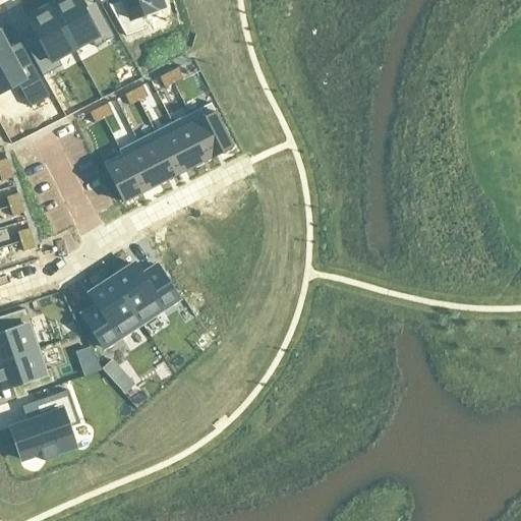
[(52,0),(54,3),(50,6),(73,49),(90,40),(95,48),(113,37),(99,10),(85,17),(76,0),(52,0)]
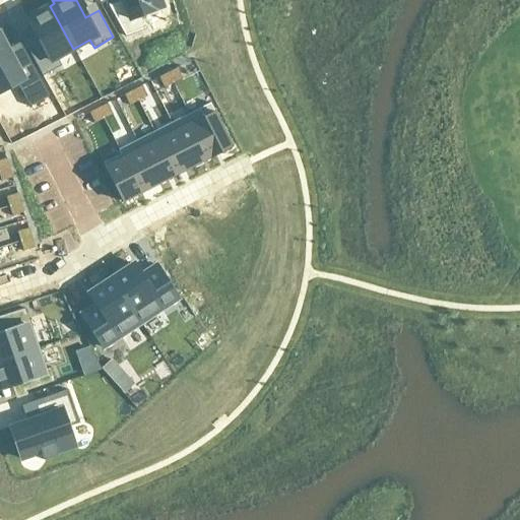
[(121,0),(108,5),(124,37),(144,29),(139,15),(160,8),(157,0),(121,0)]
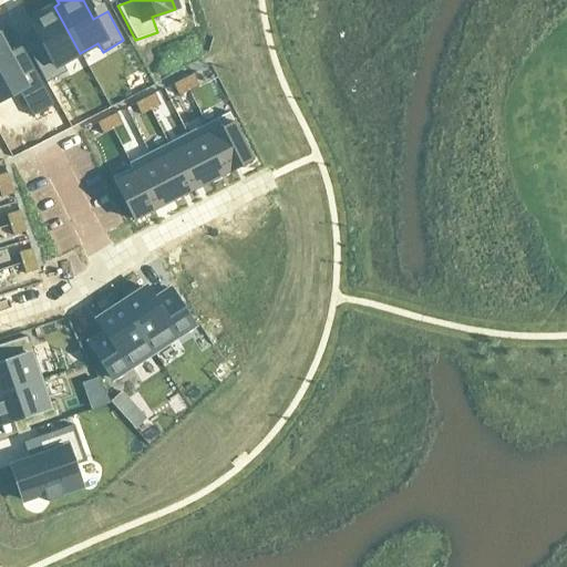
[(33,18),(29,20),(43,47),(30,54),(35,64),(45,83),(66,72),(61,63),(80,53),(54,7),(49,9),(47,6),(31,13),(33,18)]
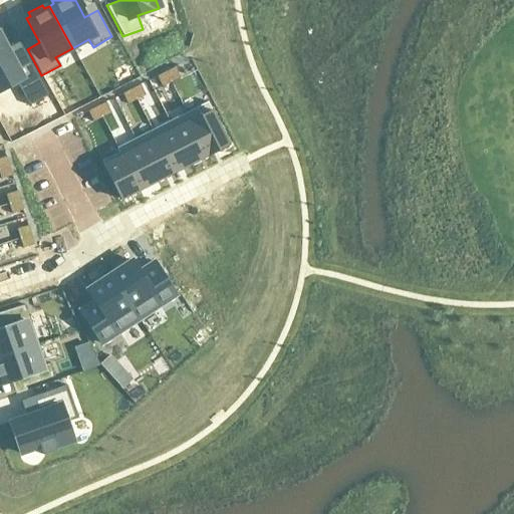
[(1,32),(0,32),(0,88),(18,79),(32,104),(51,93),(41,75),(32,58),(20,65),(1,32)]
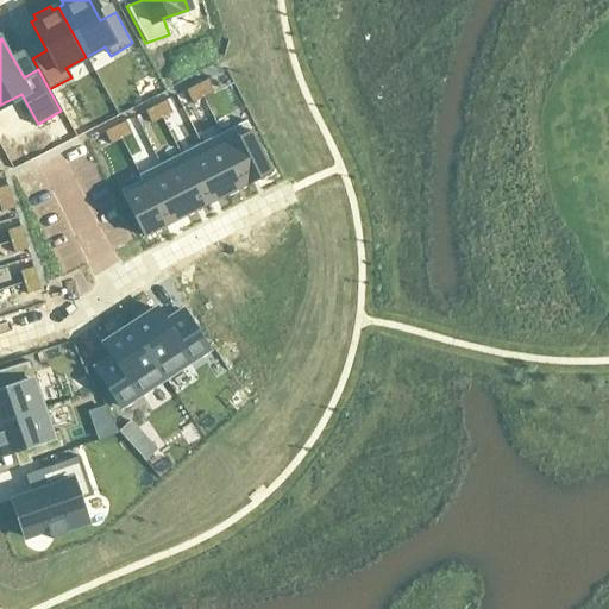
[(206,80),(195,85),(201,98),(212,92),(206,80)]
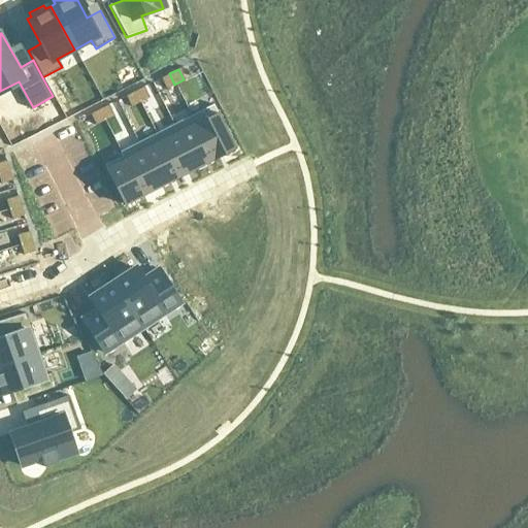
[(169,73),(160,78),(166,89),(174,85),(169,73)]
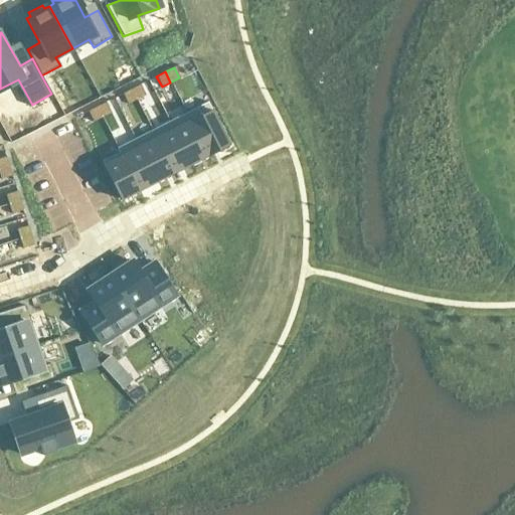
[(140,84),(131,90),(136,100),(145,96),(140,84)]
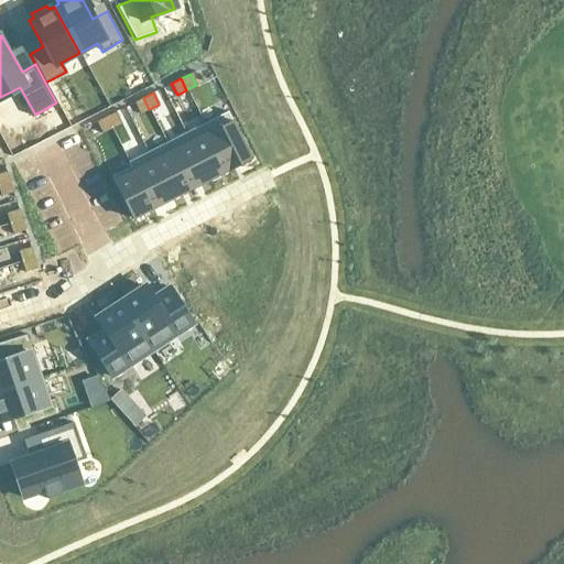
[(143,98),(133,102),(139,115),(149,109),(143,98)]
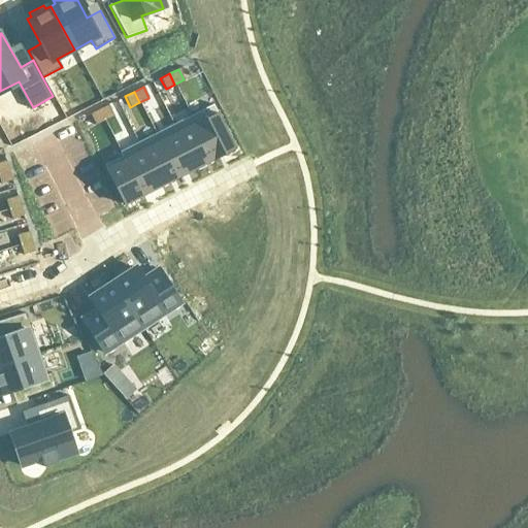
[(107,104),(99,109),(104,121),(113,116),(107,104)]
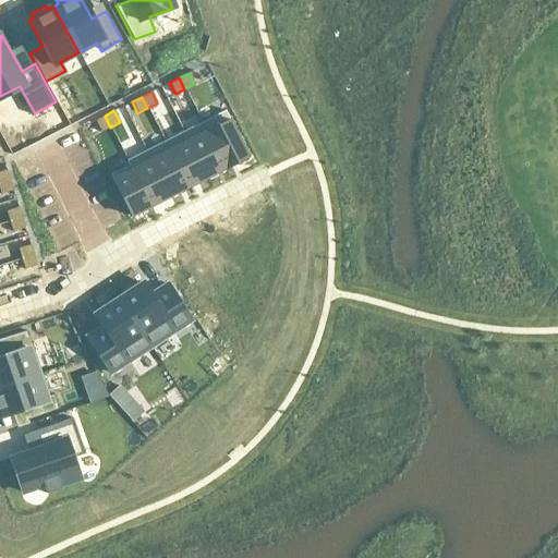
[(225,111),(202,122),(226,169),(249,157),(225,111)]
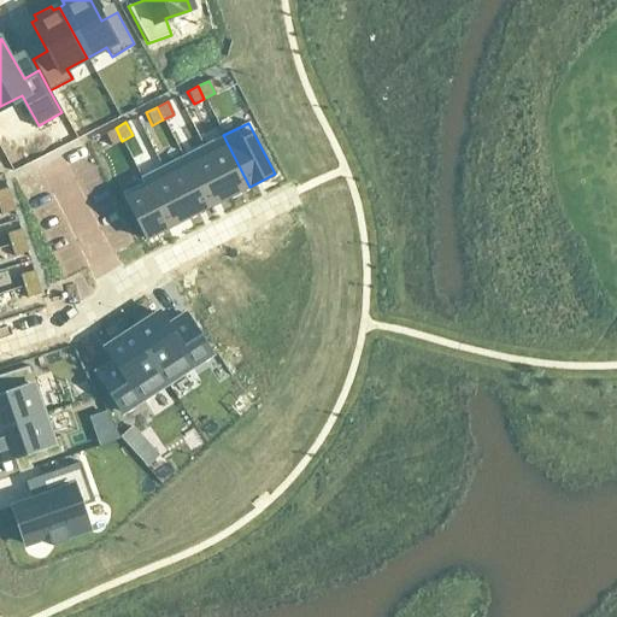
[(116,128),(105,133),(111,146),(122,141),(116,128)]
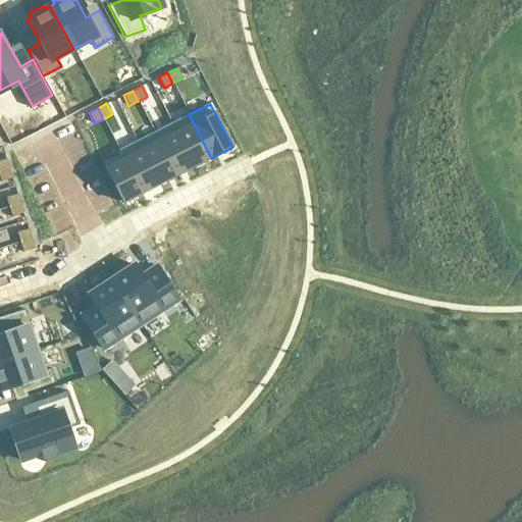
[(189,114),(171,123),(193,167),(211,158),(189,114)]
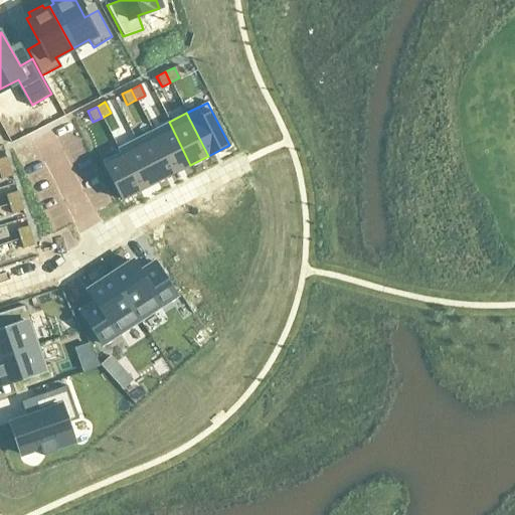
[(169,122),(152,131),(173,173),(190,165),(169,122)]
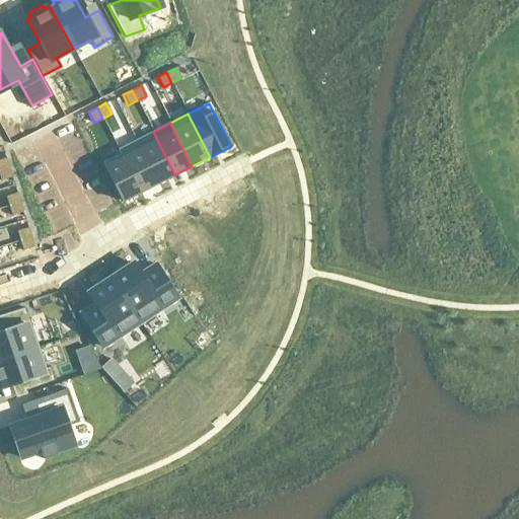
[(153,132),(136,140),(157,183),(174,174),(153,132)]
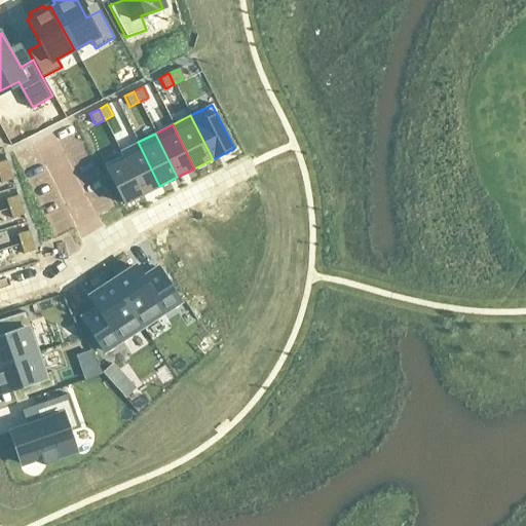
[(138,142),(120,151),(142,195),(159,186),(138,142)]
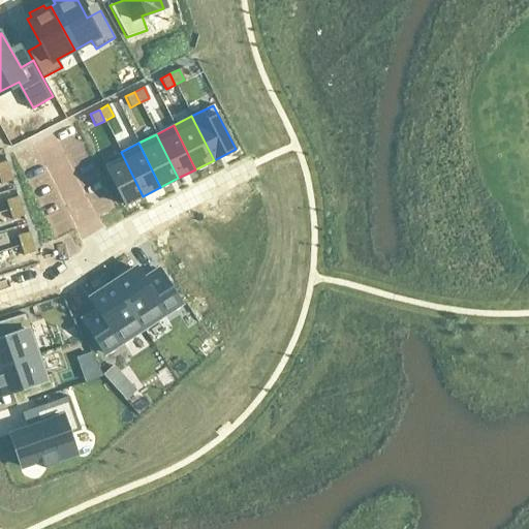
[(122,157),(104,166),(124,206),(143,196),(121,152),(120,153),(122,157)]
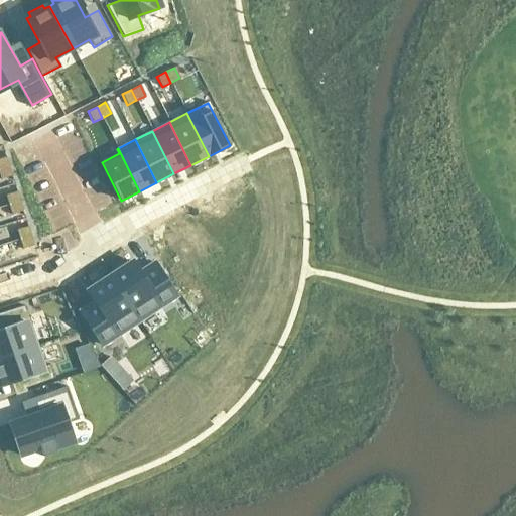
[(6,157),(0,158),(0,169),(9,167),(6,157)]
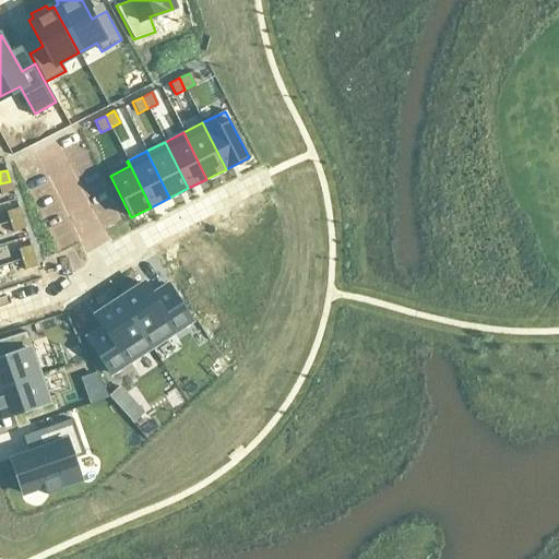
[(10,181),(0,183),(0,194),(0,195),(13,191),(10,181)]
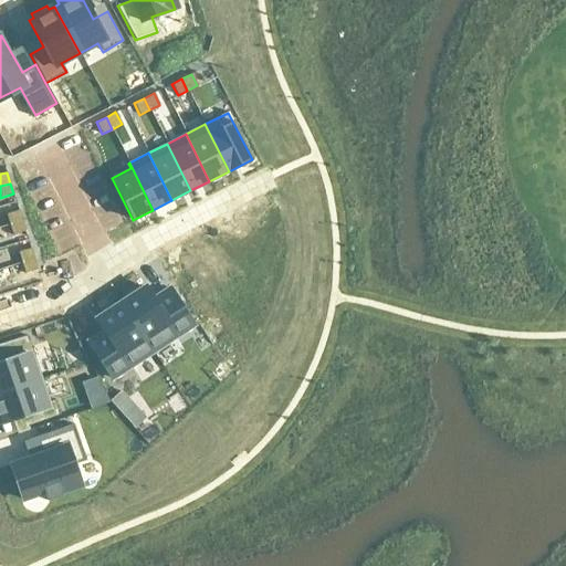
[(18,210),(6,215),(9,224),(22,221),(18,210)]
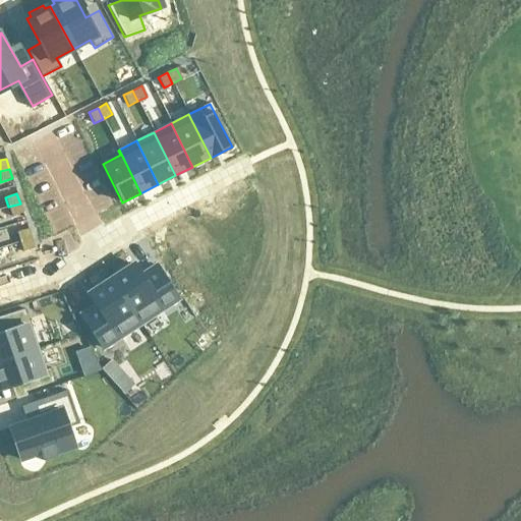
[(20,204),(8,207),(11,217),(22,213),(20,204)]
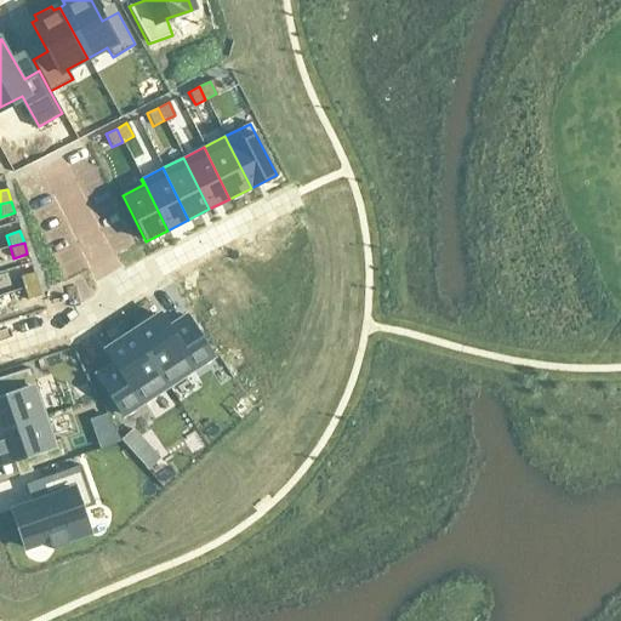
[(33,273),(20,277),(23,289),(36,284),(33,273)]
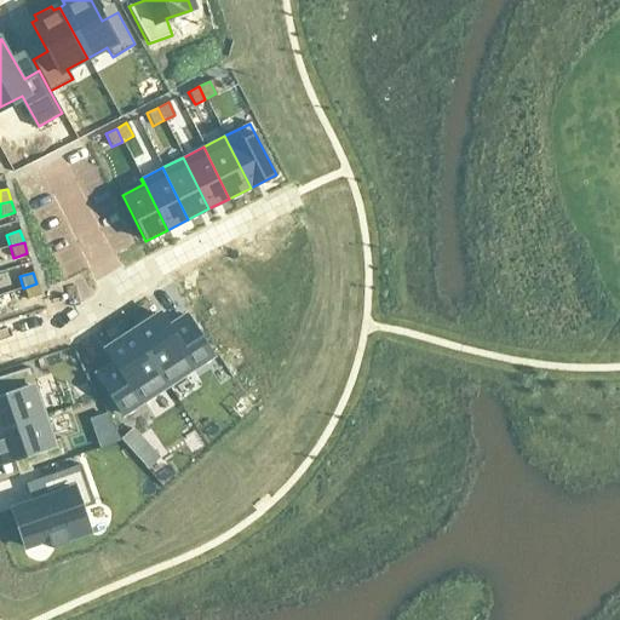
[(36,283),(23,288),(27,299),(40,296),(36,283)]
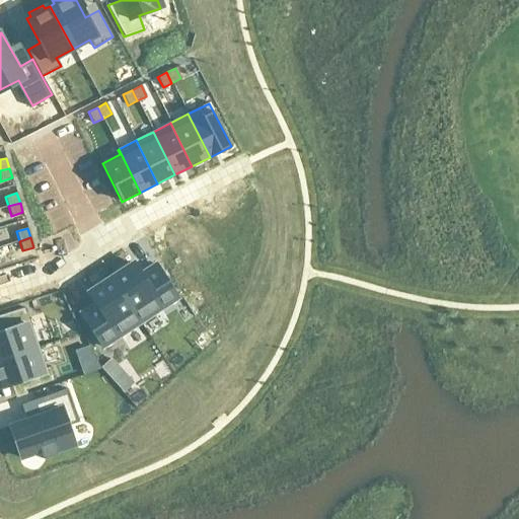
[(133,263),(110,278),(140,322),(177,298),(155,265),(140,275),(133,263)]
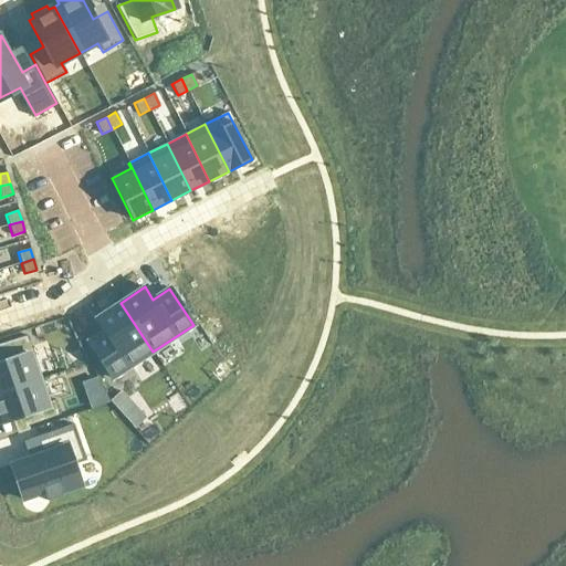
[(104,331),(87,342),(112,379),(153,352),(121,303),(96,318),(104,331)]
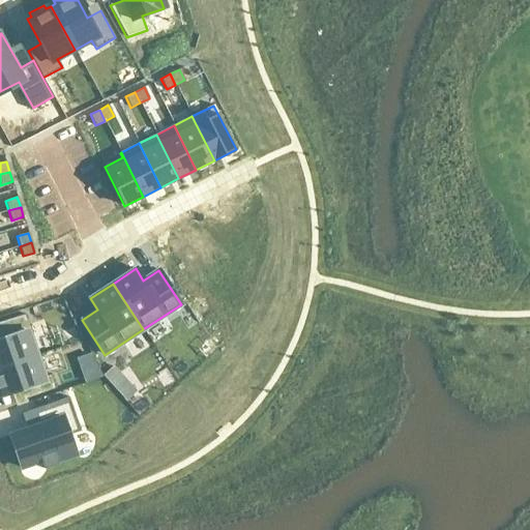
[(0,367),(39,355),(25,315),(0,322),(0,367)]
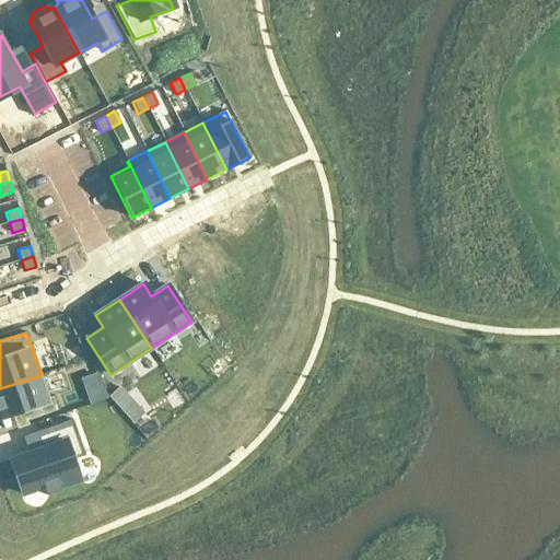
[(0,419),(24,411),(27,421),(58,410),(54,396),(49,397),(42,375),(0,388),(0,419)]
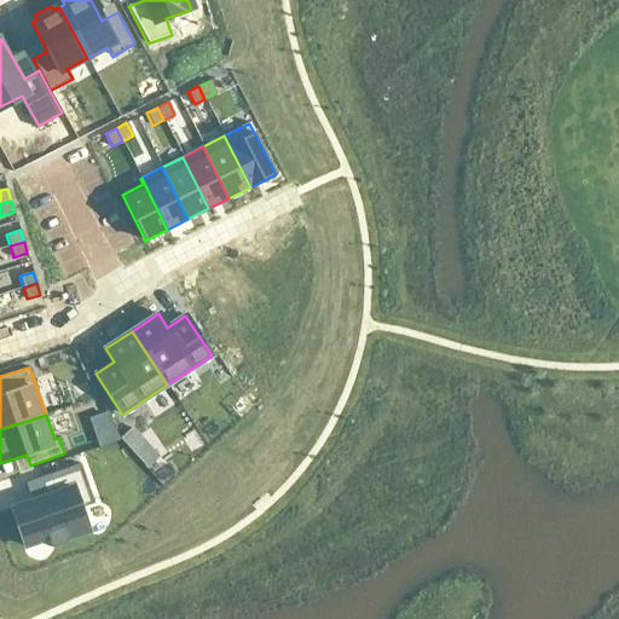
[(120,440),(113,427),(93,433),(99,447),(120,440)]
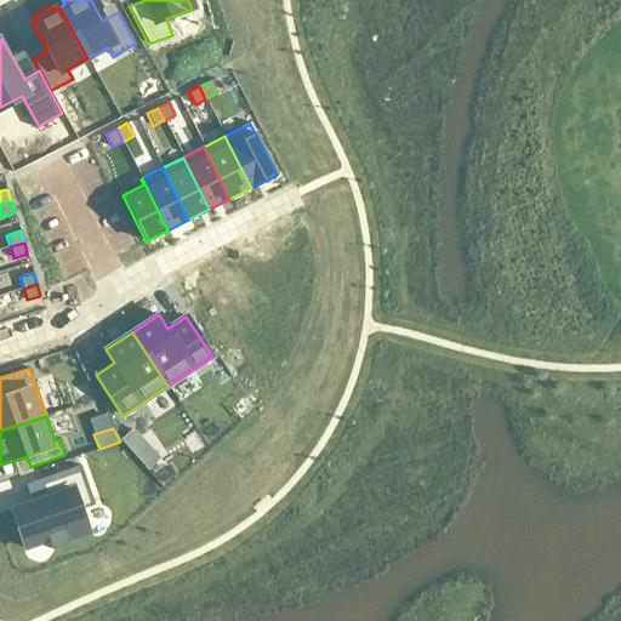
[(157,457),(132,431),(120,442),(144,469),(157,457)]
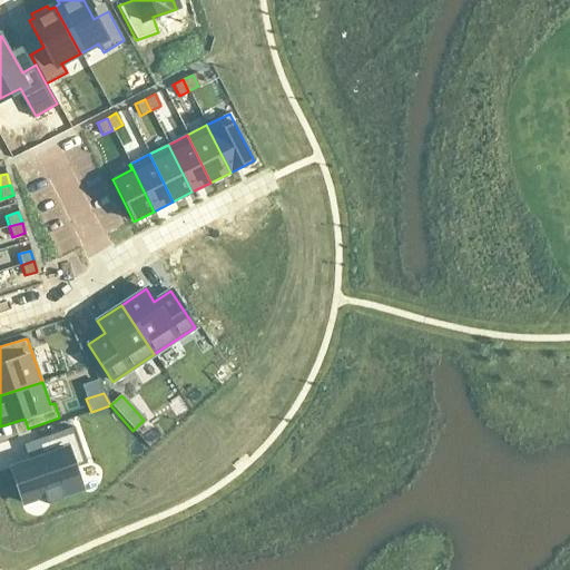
[(32,461),(11,468),(23,503),(45,497),(48,504),(49,504),(48,503),(60,499),(60,500),(62,500),(61,497),(81,490),(74,469),(87,464),(74,428),(38,440),(42,450),(30,454),(32,461)]
